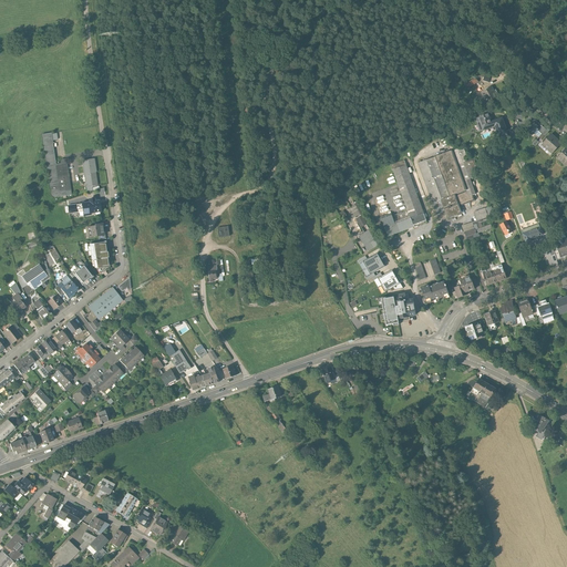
[(491,76),(478,73),(477,76),(484,78),(483,81),(488,83),(491,76)]
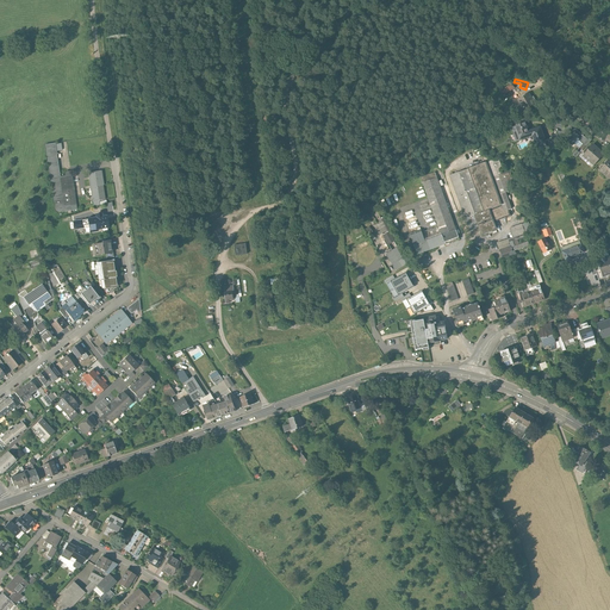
[(515,88),(512,85),(500,91),(503,95),(515,88)]
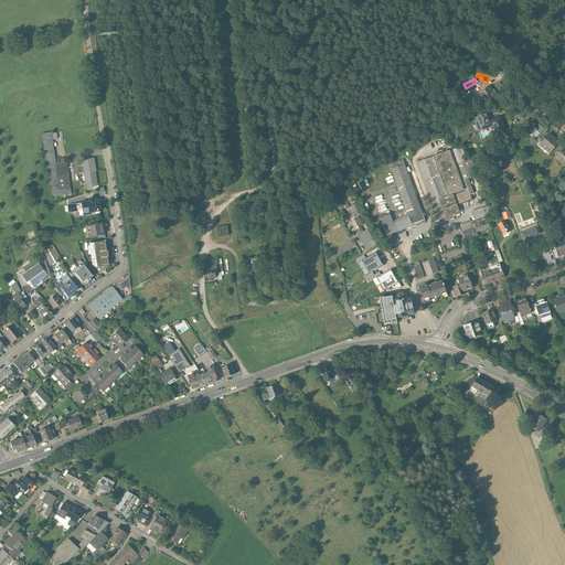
[(496,97),(490,87),(479,93),(484,104),(496,97)]
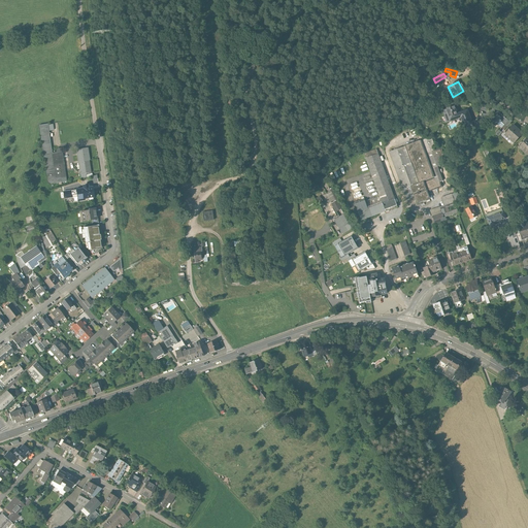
[(450,108),(442,111),(448,123),(460,118),(463,127),(472,124),(467,110),(458,113),(455,105),(450,107),(450,108)]
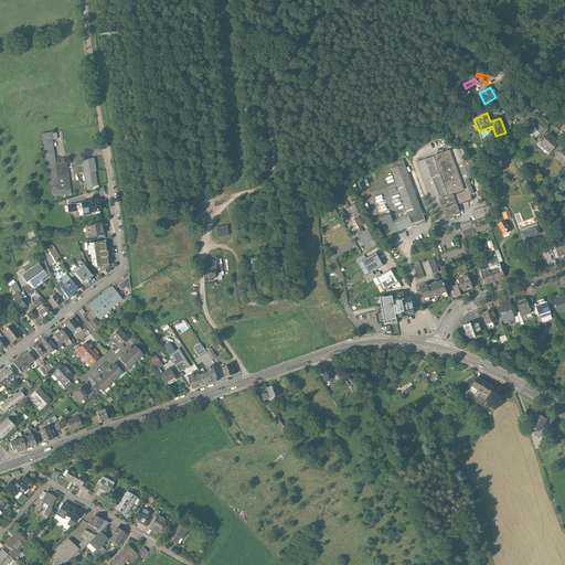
[(521,129),(530,136),(532,132),(540,139),(547,131),(537,124),(537,125),(531,118),(521,129)]
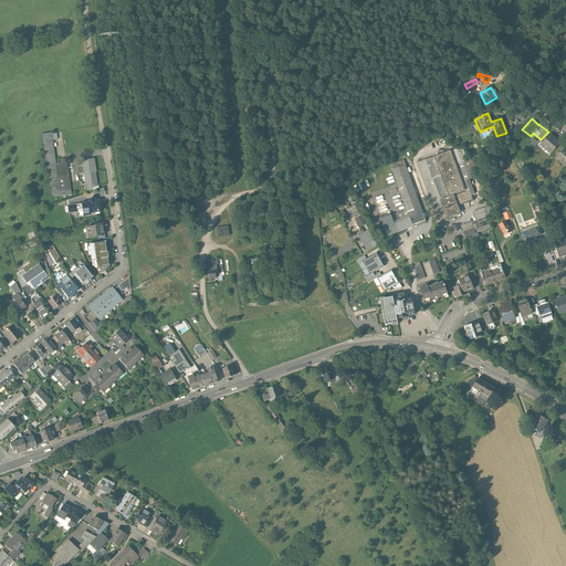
[(51,134),(42,135),(51,197),(72,195),(66,164),(56,165),(51,134)]
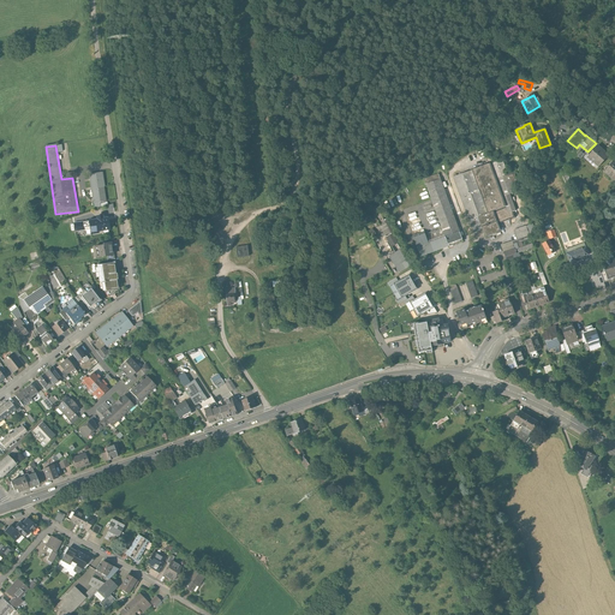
[(598,145),(587,157),(598,167),(609,156),(598,145)]
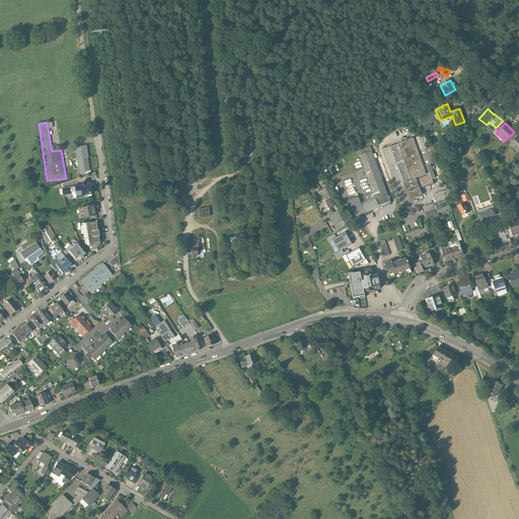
[(424,135),(382,150),(400,202),(409,199),(410,201),(423,197),(420,190),(434,184),(432,179),(435,178),(430,164),(439,161),(434,146),(429,148),(424,135)]
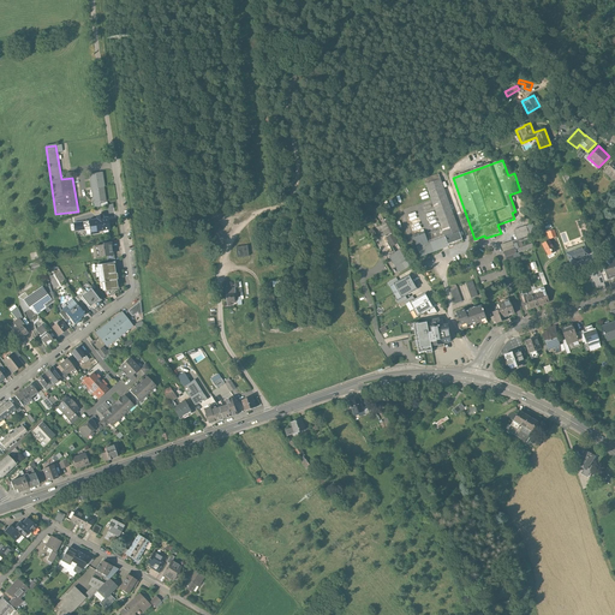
[(614,160),(614,161),(604,173),(614,183),(614,181),(614,160)]
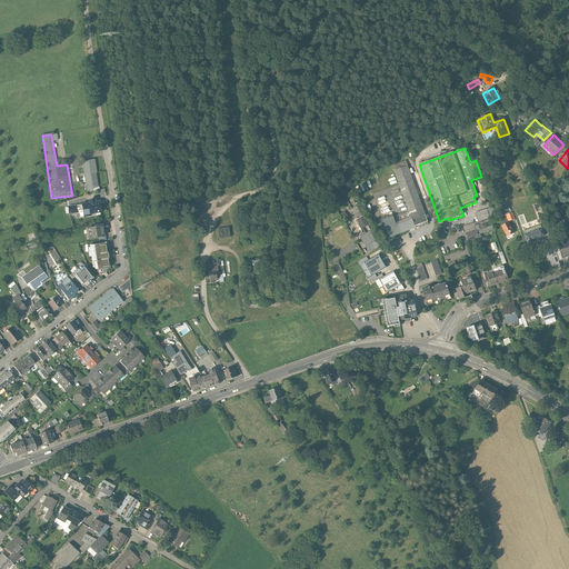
[(95,160),(85,162),(88,188),(98,187),(95,160)]
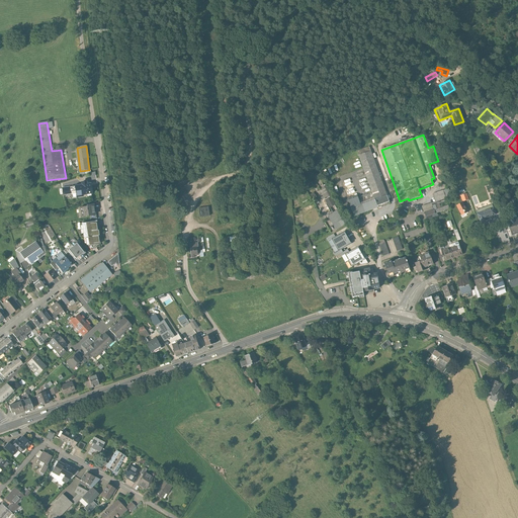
[(358,156),(370,152),(369,149),(369,147),(357,152),(358,156)]
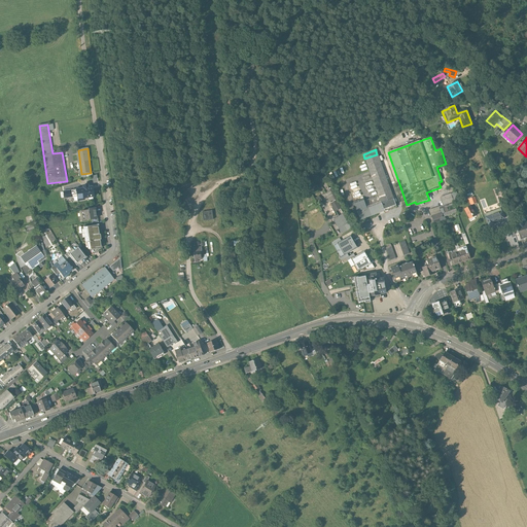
[(364,159),(379,197),(384,210),(396,206),(377,154),(364,159)]
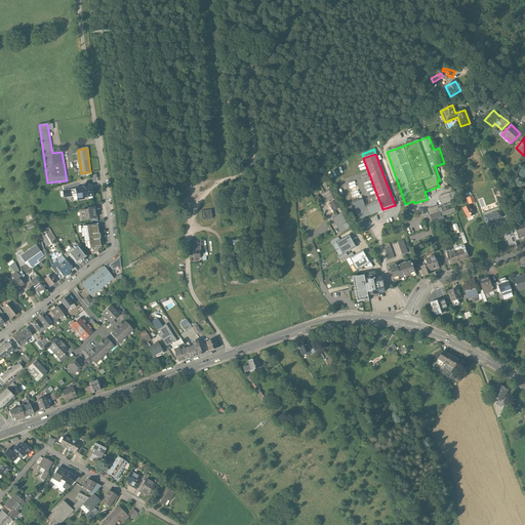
[(382,211),(382,209),(377,196),(363,201),(356,180),(348,184),(354,202),(352,202),(359,219),(382,211)]
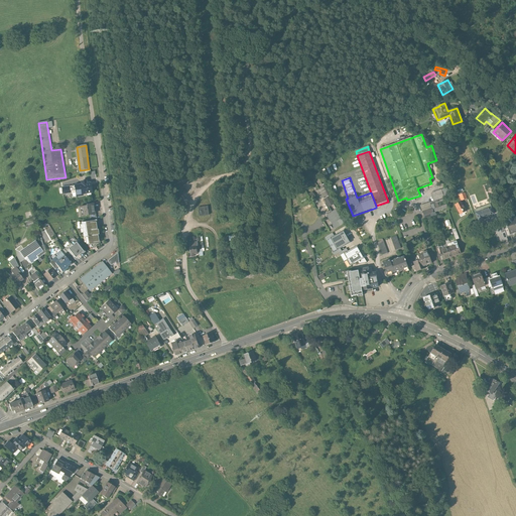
[(75,185),(76,190),(77,197),(83,196),(83,195),(93,194),(92,183),(87,184),(86,181),(82,181),(82,184),(75,185)]
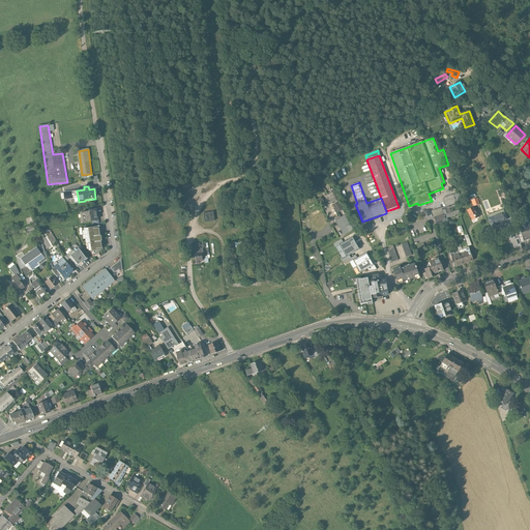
[(460,194),(453,196),(455,203),(462,201),(460,194)]
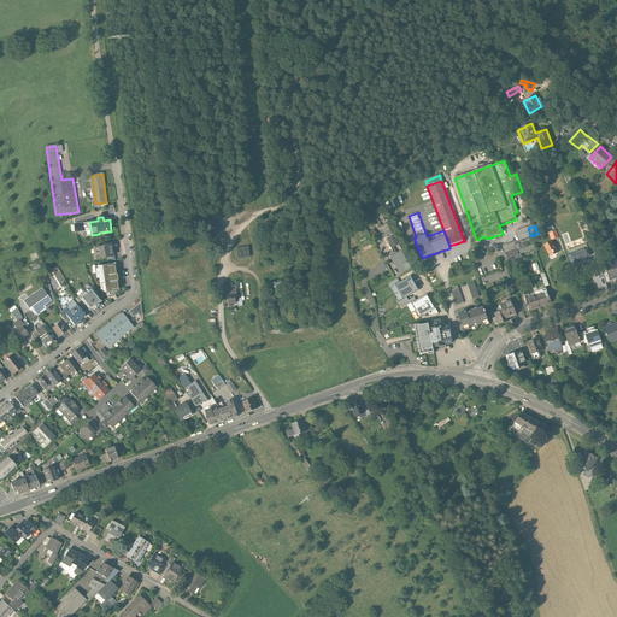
[(518,241),(530,236),(528,228),(516,231),(518,241)]
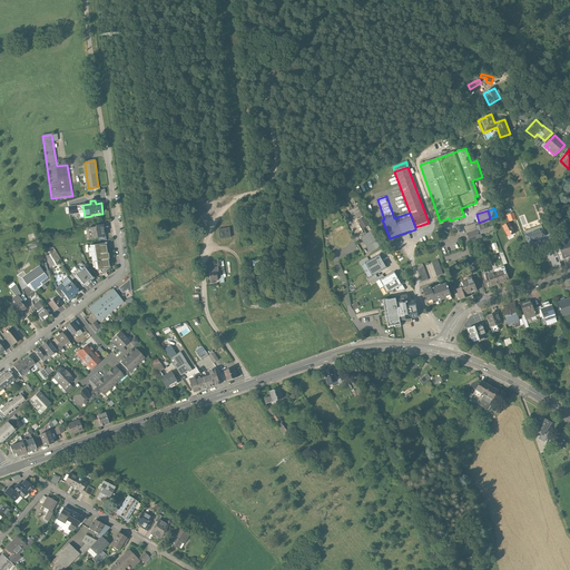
[(363,217),(357,219),(363,228),(367,226),(363,217)]
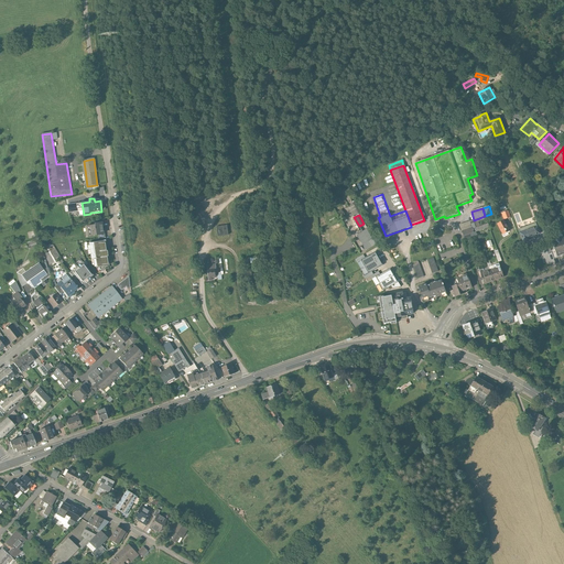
[(480,227),(478,223),(475,224),(474,220),(459,225),(463,237),(489,228),(488,224),(480,227)]
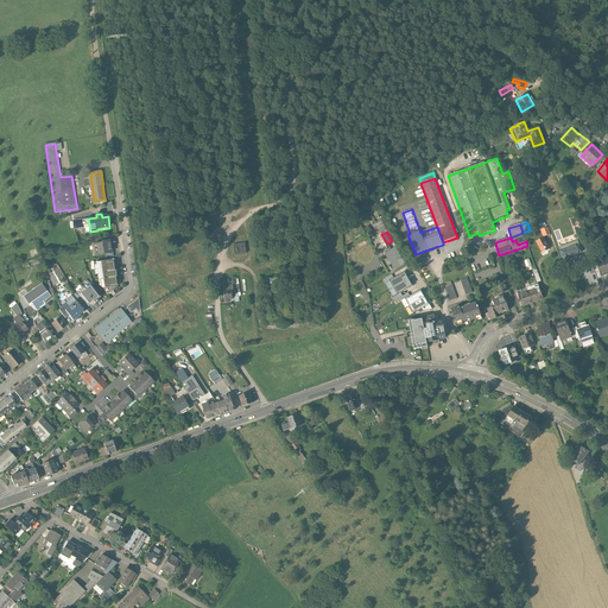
[(549,249),(543,239),(537,242),(542,253),(549,249)]
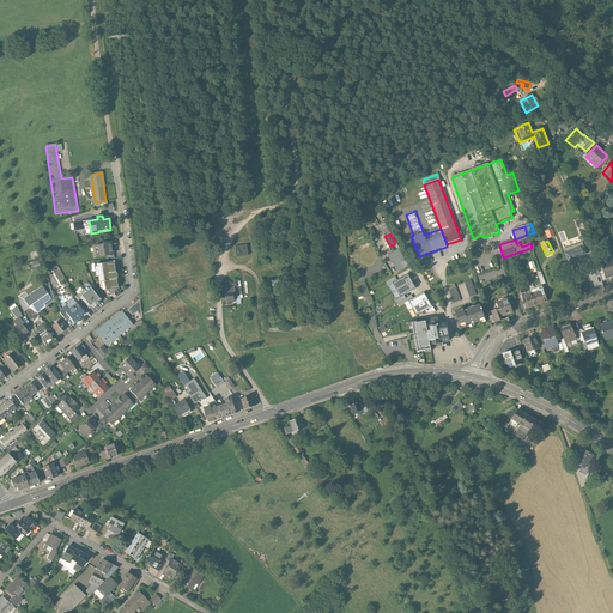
[(95,246),(96,258),(107,255),(113,254),(110,242),(102,243),(102,244),(95,246)]
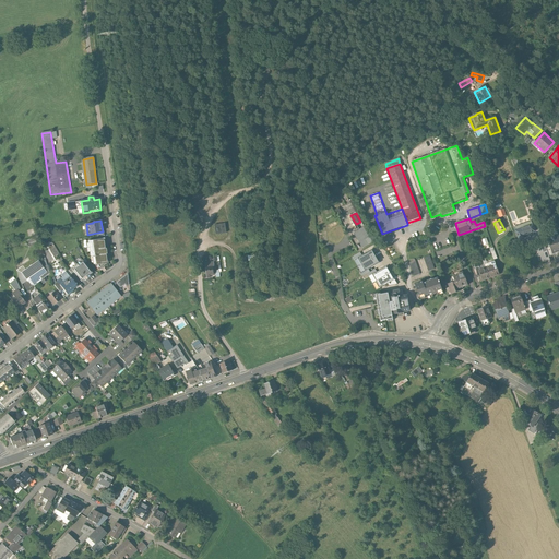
[(227,234),(226,224),(215,225),(216,235),(227,234)]
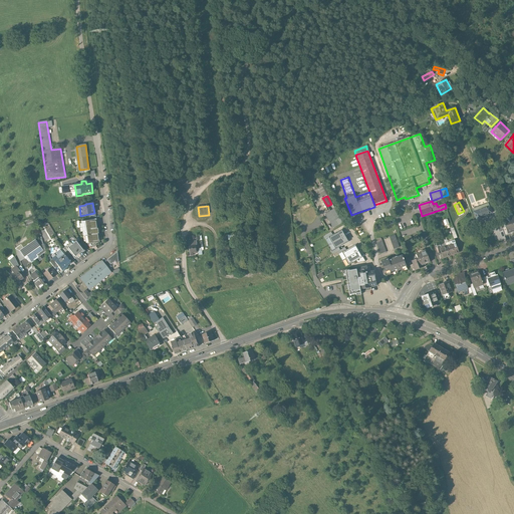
[(333,209),(333,210),(325,214),(333,228),(345,222),(337,208),(336,208),(335,207),(333,209)]
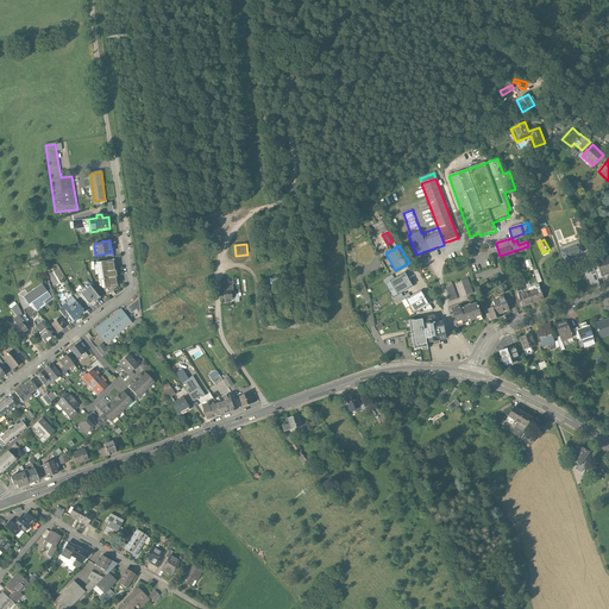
[(583,253),(581,245),(562,252),(565,263),(571,261),(570,258),(583,253)]
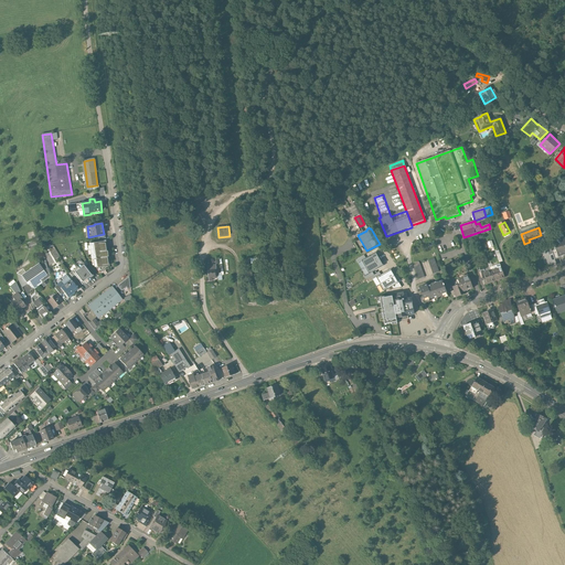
[(553,241),(558,256),(564,254),(564,240),(564,237),(553,241)]
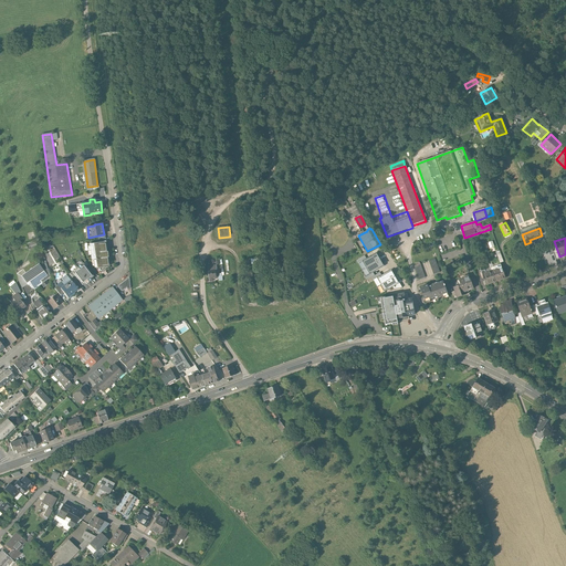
[(92,243),(95,269),(98,273),(107,266),(108,266),(105,242),(98,242),(92,243)]
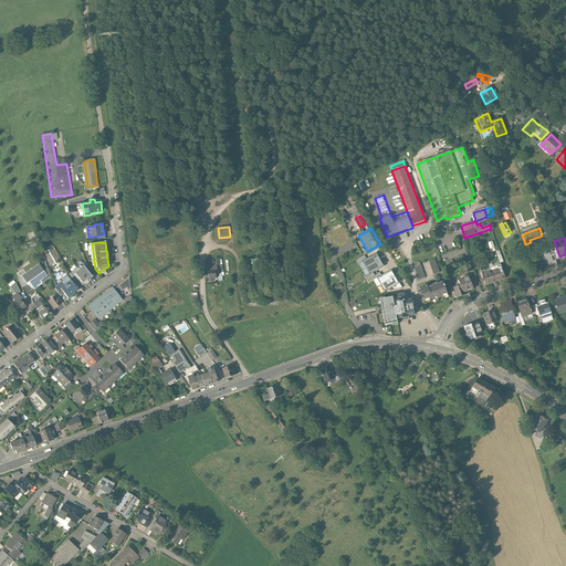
[(366,268),(380,259),(377,252),(362,261),(366,268)]
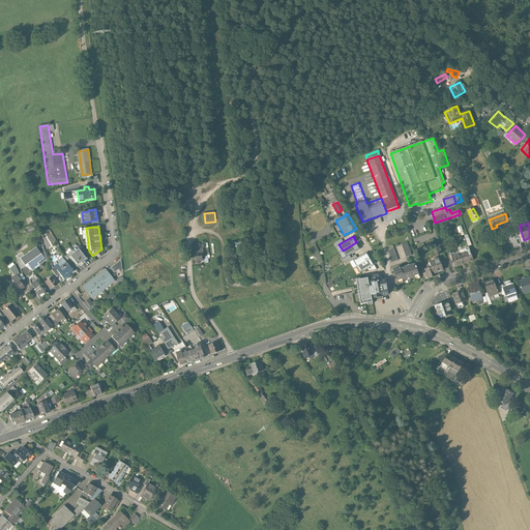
[(360,248),(356,242),(343,251),(346,257),(360,248)]
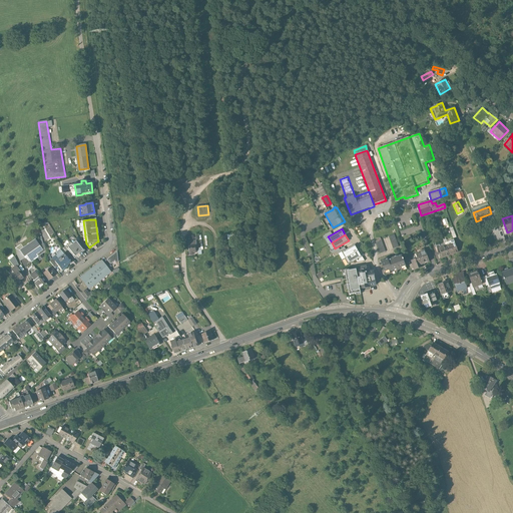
[(394,234),(389,236),(393,249),(399,247),(394,234)]
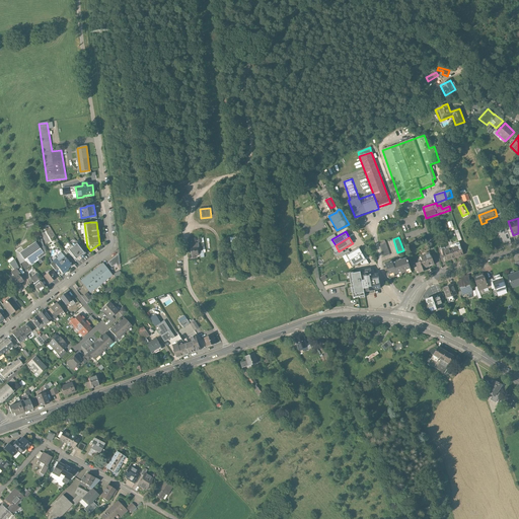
[(21,247),(24,251),(35,243),(32,239),(21,247)]
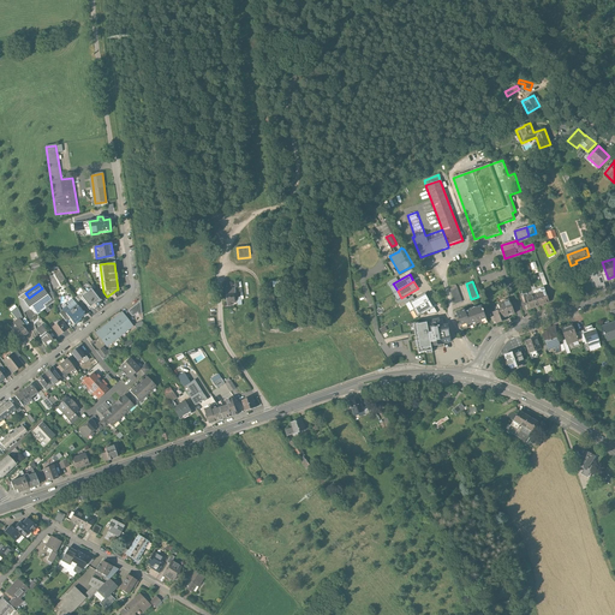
[(101,300),(90,286),(76,297),(84,308),(87,306),(89,310),(93,308),(94,309),(99,305),(97,303),(101,300)]
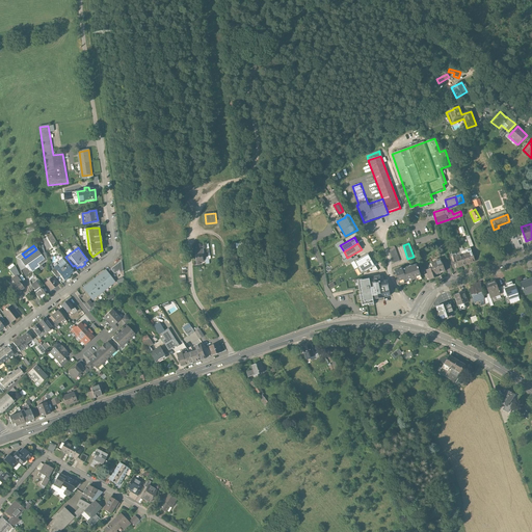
[(395,248),(390,250),(394,263),(400,261),(395,248)]
